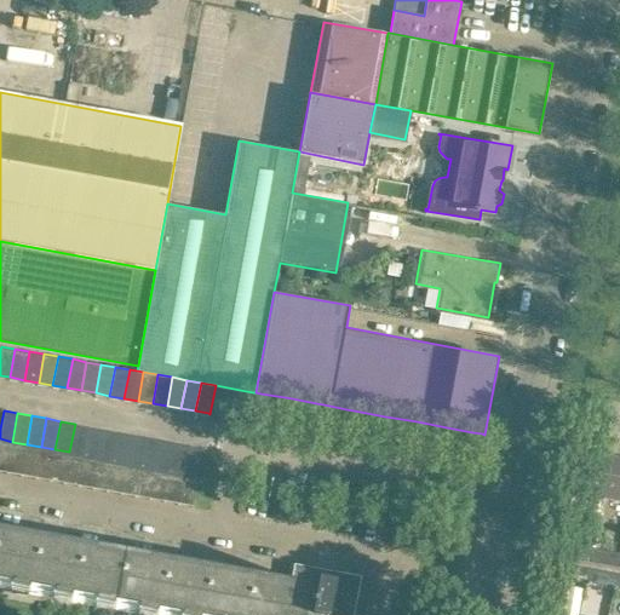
[(89,426),(75,424),(69,452),(84,455),(89,426)]
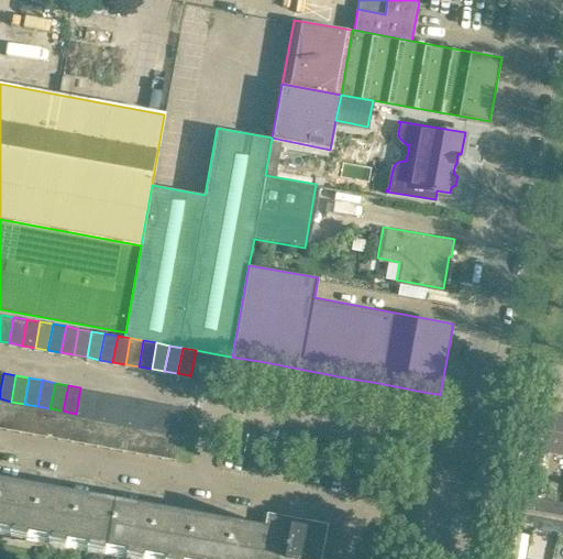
[(89,416),(94,390),(80,387),(76,414),(89,416)]
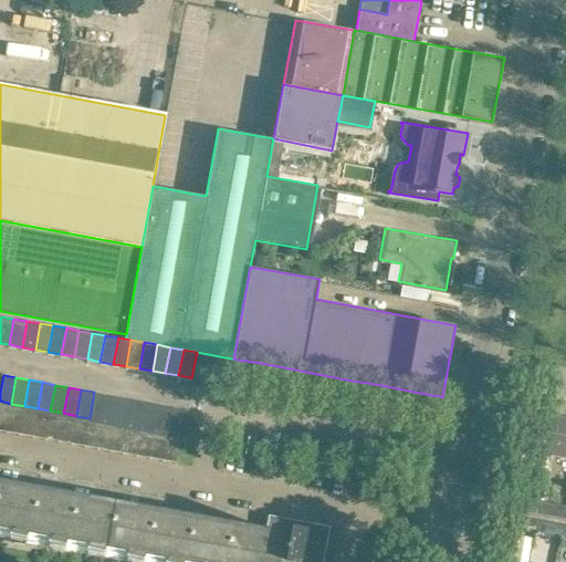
[(107,394),(94,392),(90,418),(103,420),(107,394)]
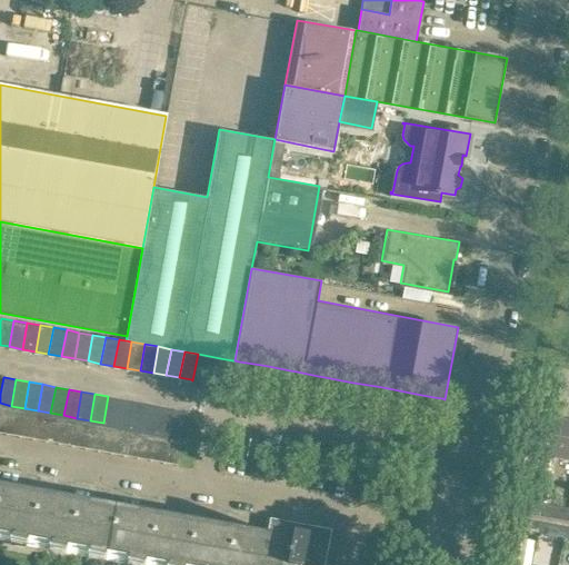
[(116,425),(121,398),(108,396),(103,423),(116,425)]
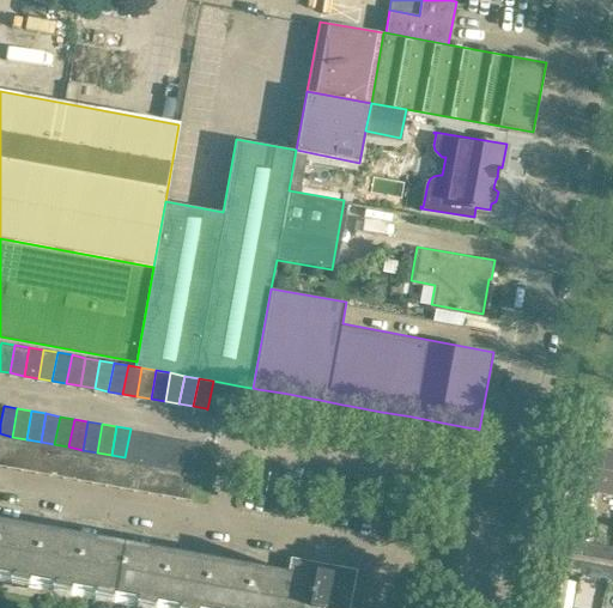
[(145,431),(131,429),(125,457),(139,460),(145,431)]
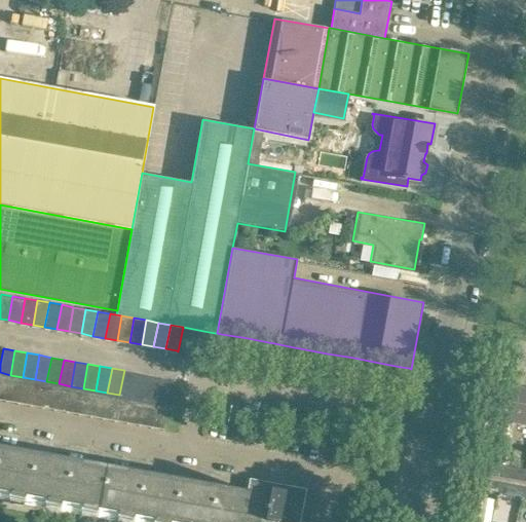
[(132,397),(136,373),(124,370),(119,395),(132,397)]
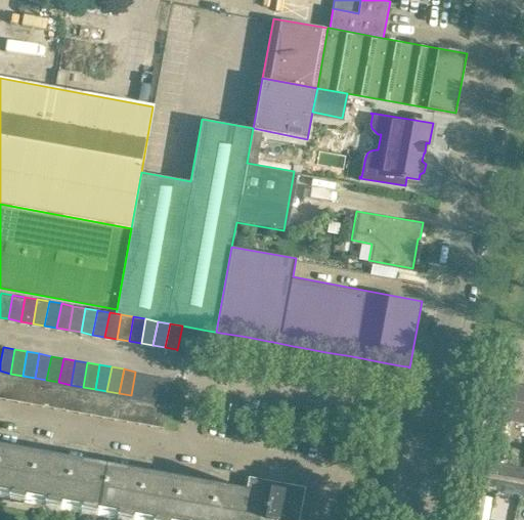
[(0,396),(6,397),(10,374),(0,371),(0,396)]
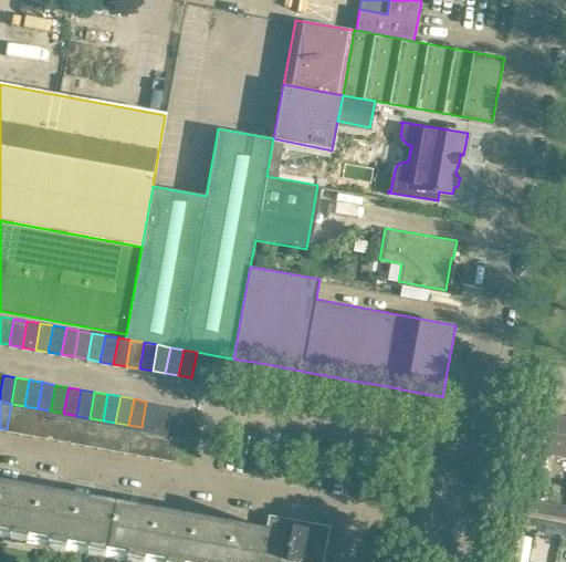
[(159,404),(146,402),(142,427),(155,429),(159,404)]
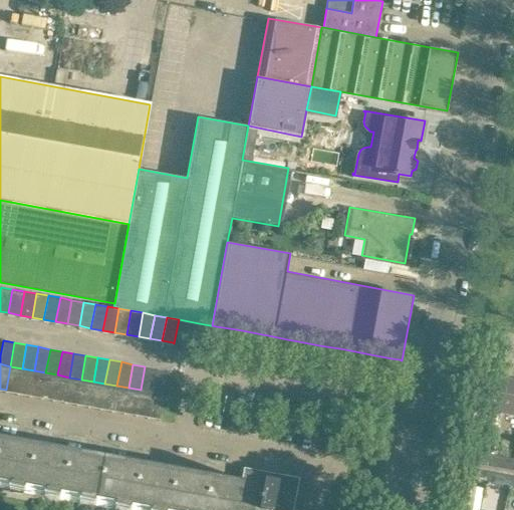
[(18,393),(22,368),(10,366),(6,390),(18,393)]
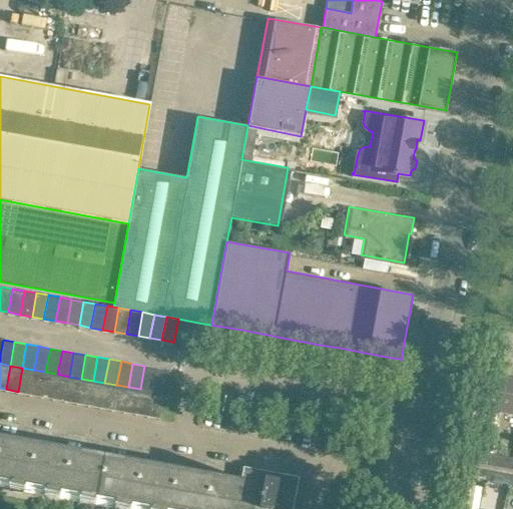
[(152,392),(156,368),(144,366),(140,389),(152,392)]
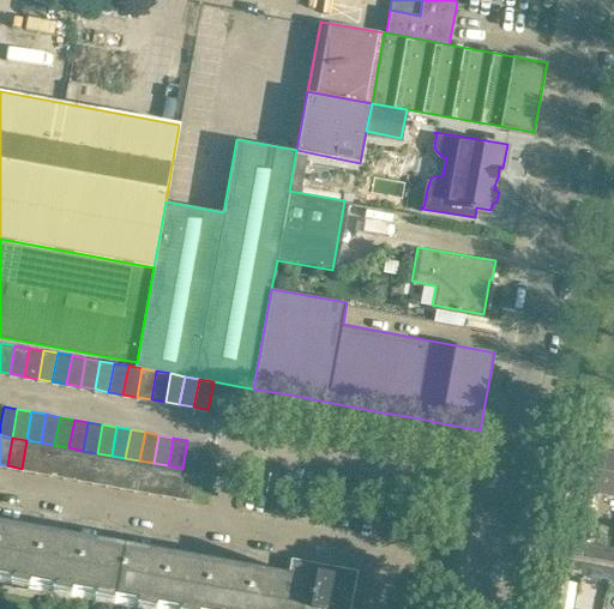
[(41,442),(26,440),(22,469),(35,471),(41,442)]
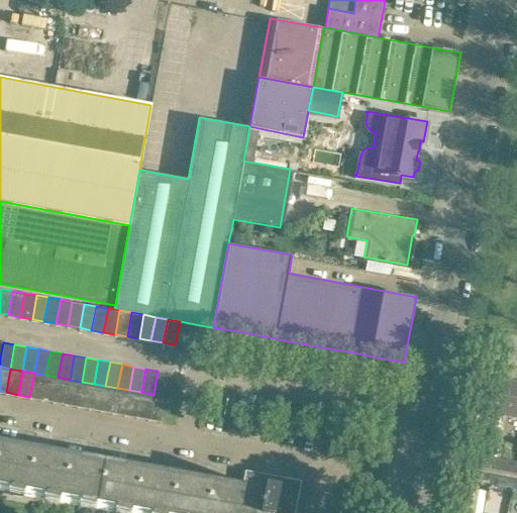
[(169,373),(158,371),(153,395),(166,397),(170,373),(169,373)]
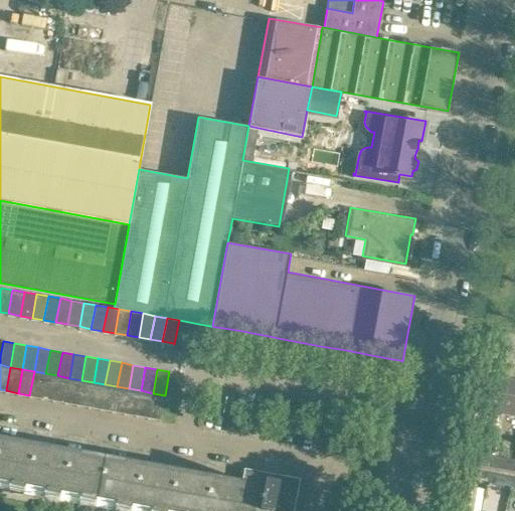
[(41,397),(45,373),(34,371),(29,395),(41,397)]
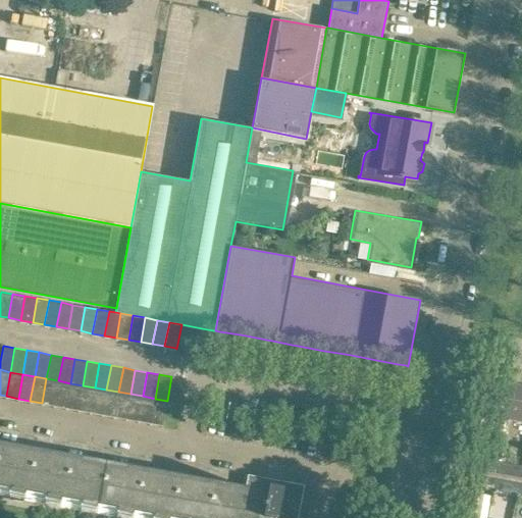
[(42,403),(54,405),(58,380),(46,378),(42,403)]
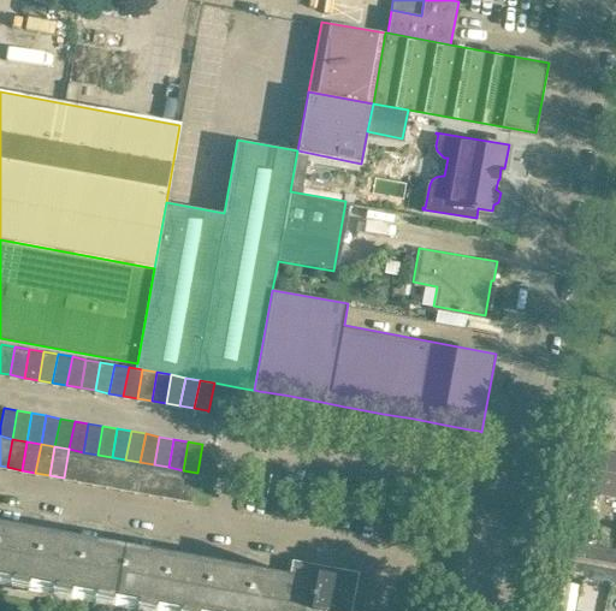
[(568,487),(597,493),(604,452),(575,448),(568,487)]
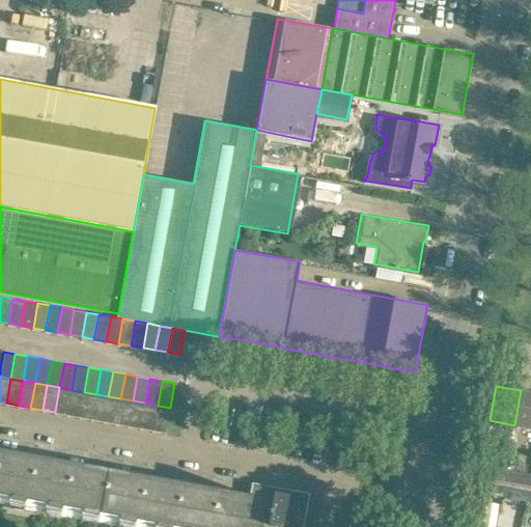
[(67,414),(72,390),(59,387),(55,412),(67,414)]
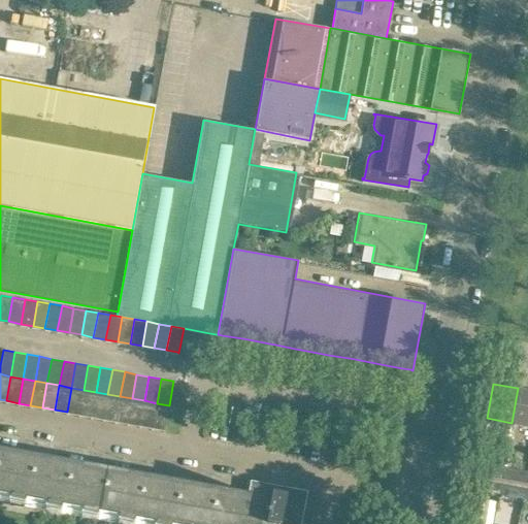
[(84,390),(71,388),(67,412),(78,414),(84,390)]
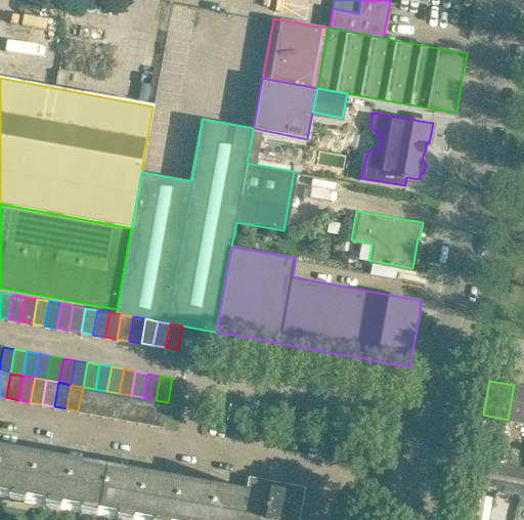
[(523,387),(514,385),(508,420),(523,422),(523,387)]
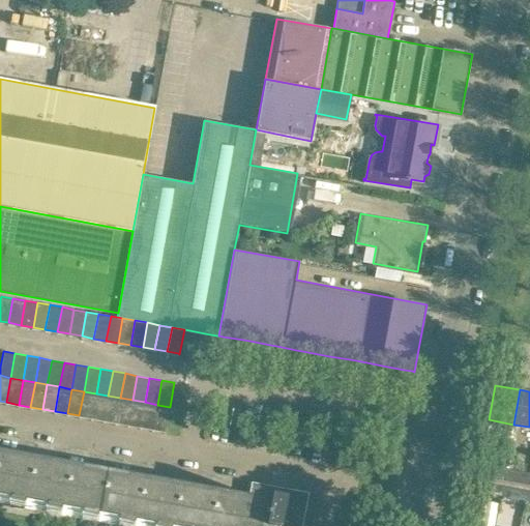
[(91,417),(96,393),(84,391),(79,415),(91,417)]
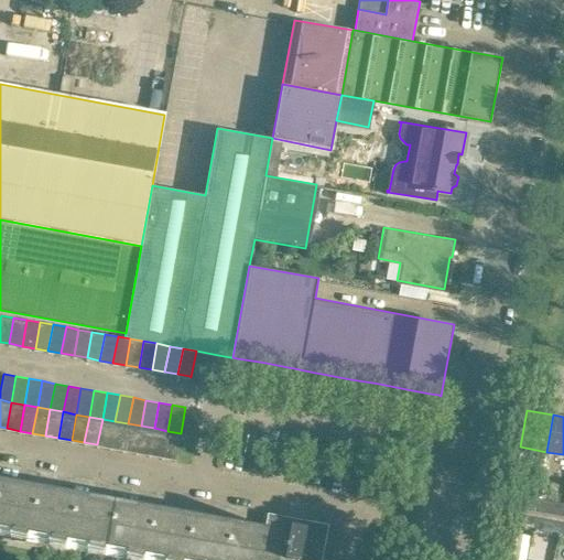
[(97,444),(110,448),(115,421),(102,419),(97,444)]
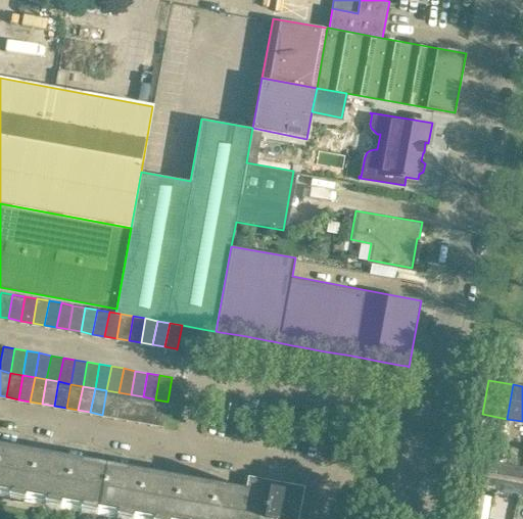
[(114,417),(119,392),(106,390),(102,415),(114,417)]
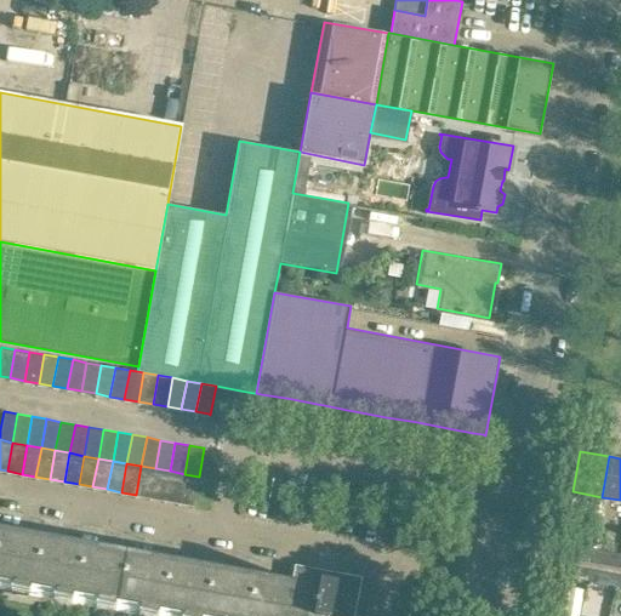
[(155,468),(141,466),(136,495),(151,497),(155,468)]
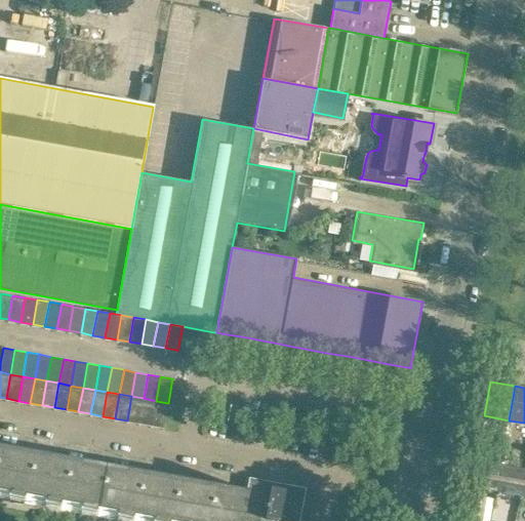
[(138,423),(144,398),(131,396),(127,421),(138,423)]
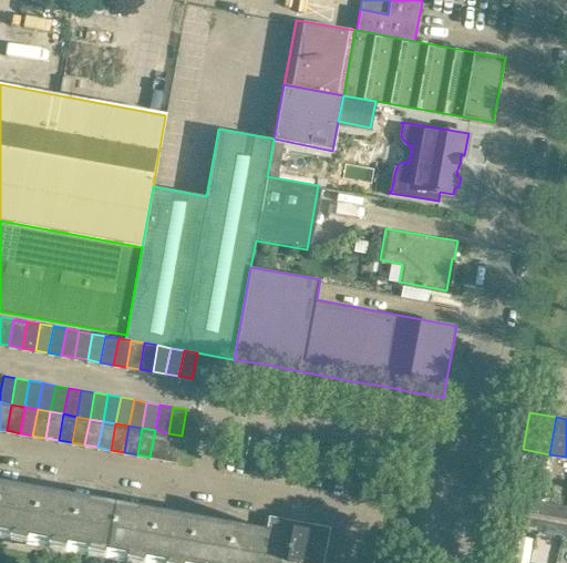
[(150,457),(163,459),(168,433),(155,430),(150,457)]
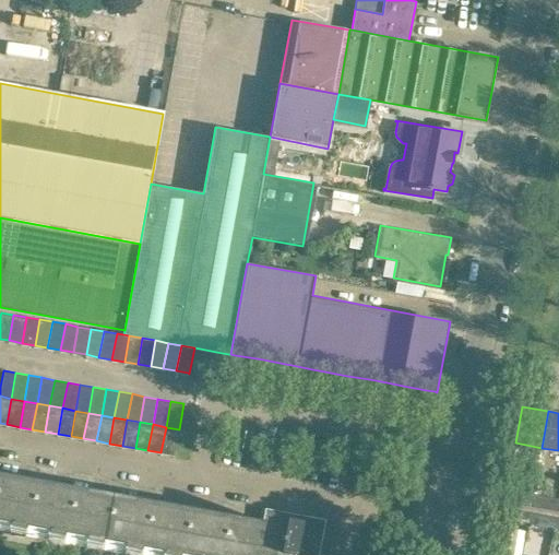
[(174,455),(179,429),(166,427),(161,452),(174,455)]
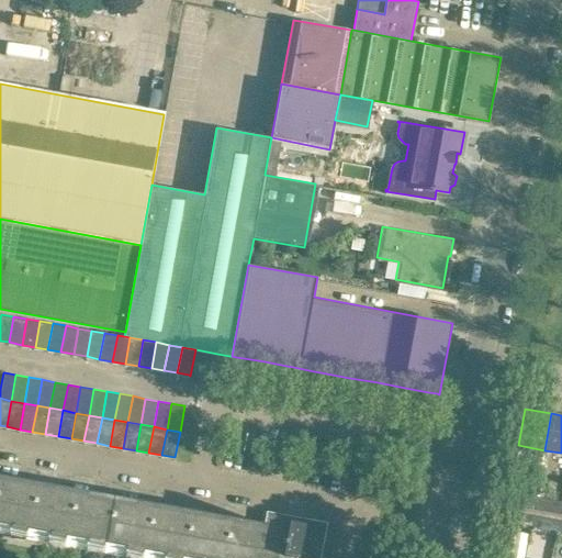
[(407,469),(406,471),(405,478),(417,480),(418,480),(420,471),(419,471),(418,471),(407,469)]
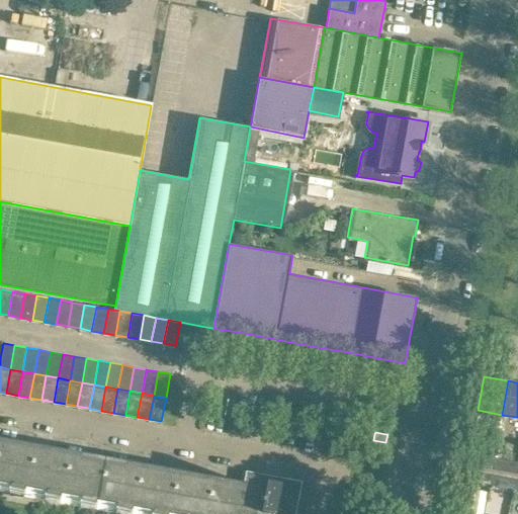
[(245,490),(0,444),(0,491),(128,513),(294,513),(298,496),(293,495),(295,484),(248,475),(245,490)]
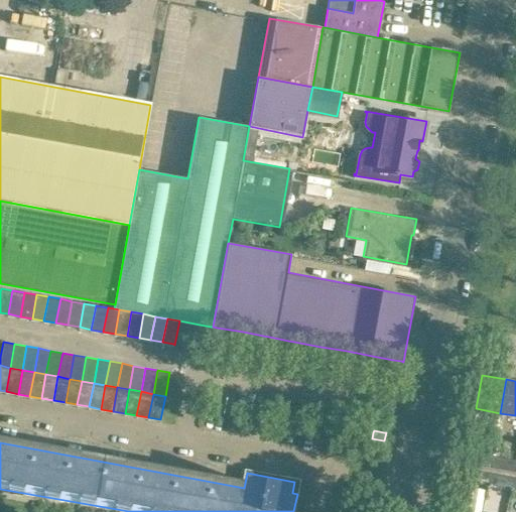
[(492,455),(468,451),(466,462),(490,466),(492,455)]
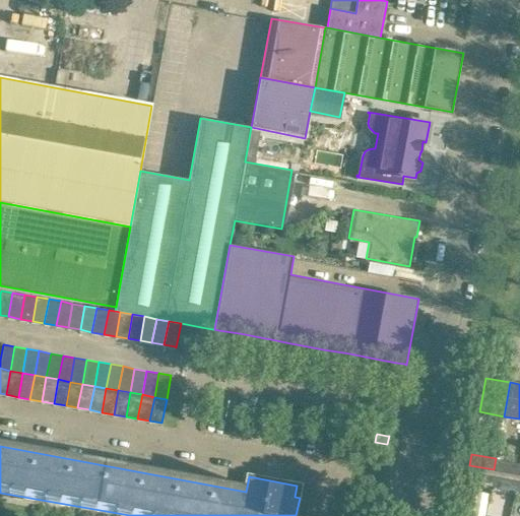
[(519,462),(496,458),(494,469),(518,473),(519,462)]
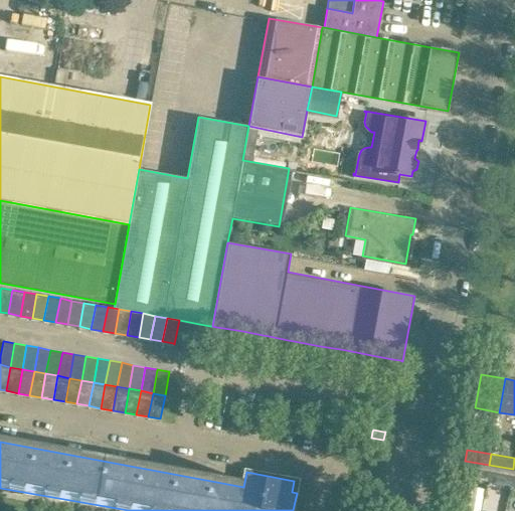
[(488,471),(464,466),(462,478),(486,482),(488,471)]
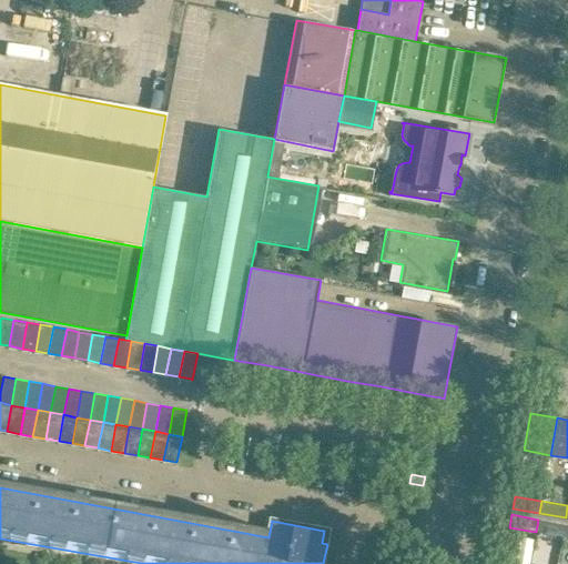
[(536,532),(563,536),(565,524),(538,520),(536,532)]
